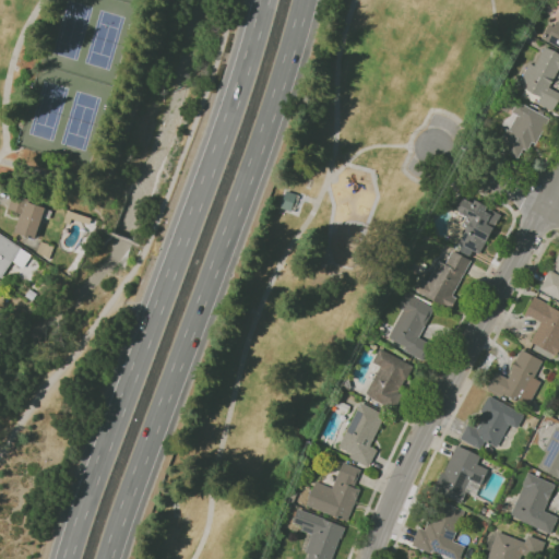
[(558,47),(542,38),(549,24),(554,26),(557,21),(558,22),(558,47)]
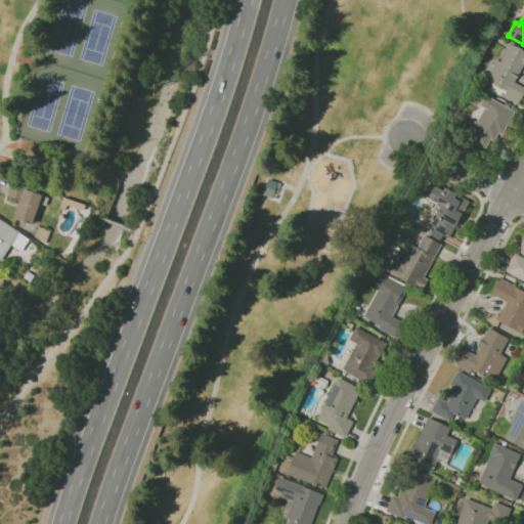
[(523,95),(519,104),(505,97),(507,94),(504,92),(501,96),(489,90),(493,83),(486,79),(496,59),(501,61),(513,42),(523,48),(523,64),(515,82),(523,86),(523,95)]
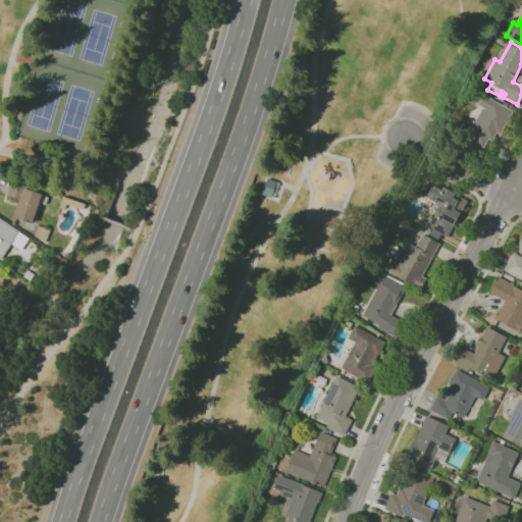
[(483,148),(464,138),(473,120),(475,121),(483,106),(479,104),(484,95),(514,111),(501,135),(497,133),(492,141),(488,139),(483,148)]
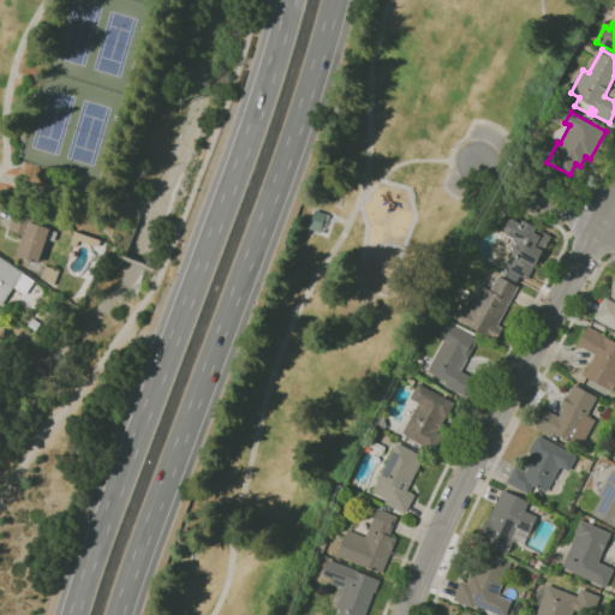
[(314,210),(326,214),(324,218),(320,232),(309,228),(314,210)]
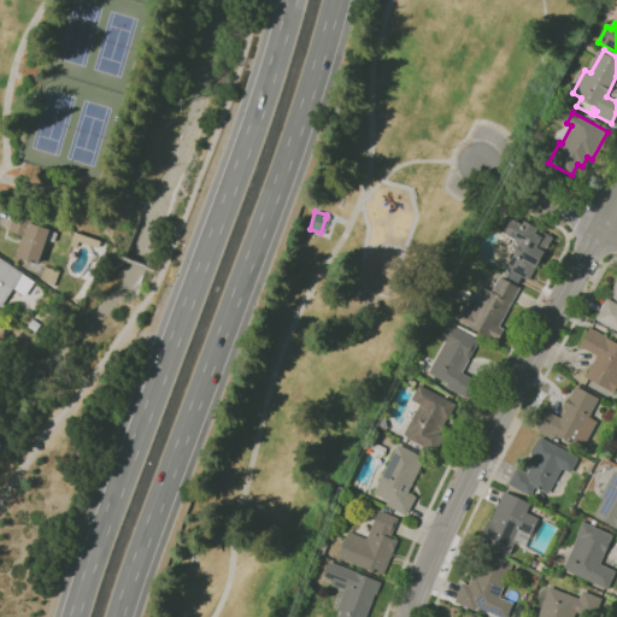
[(40,263),(19,257),(19,254),(21,254),(27,236),(10,230),(16,215),(36,221),(35,224),(51,229),(51,230),(58,233),(56,241),(47,239),(40,263)]
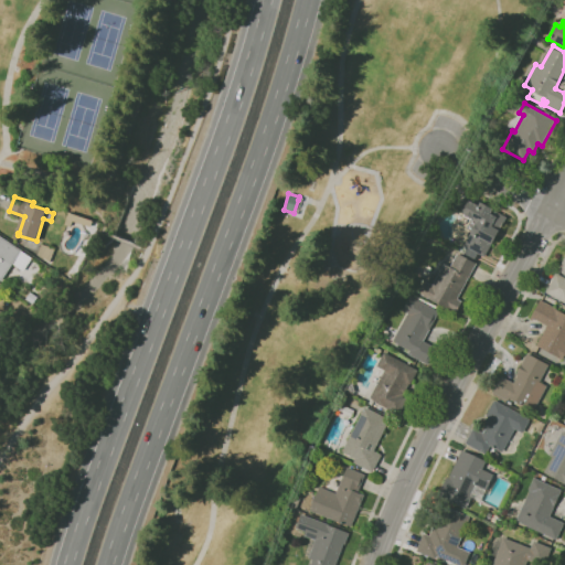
[(486,256),(465,245),(472,232),(467,228),(471,220),(464,216),(466,213),(462,211),(470,196),(479,202),(478,203),(480,204),(481,201),(493,208),(491,212),(496,214),(496,215),(498,216),(492,225),(500,230),(493,243),(492,243),(486,256)]
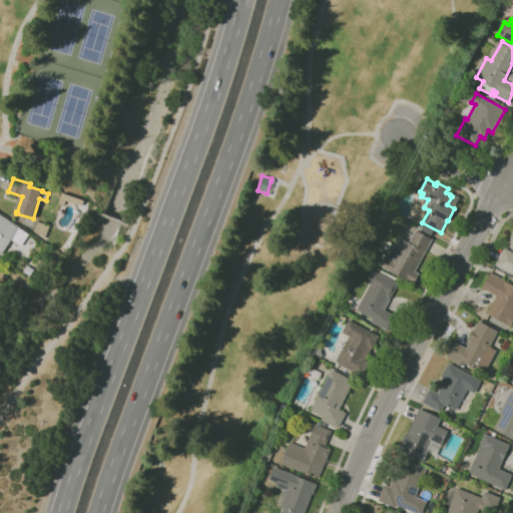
[(82,206),(66,201),(65,205),(59,203),(63,192),(84,199),(82,206)]
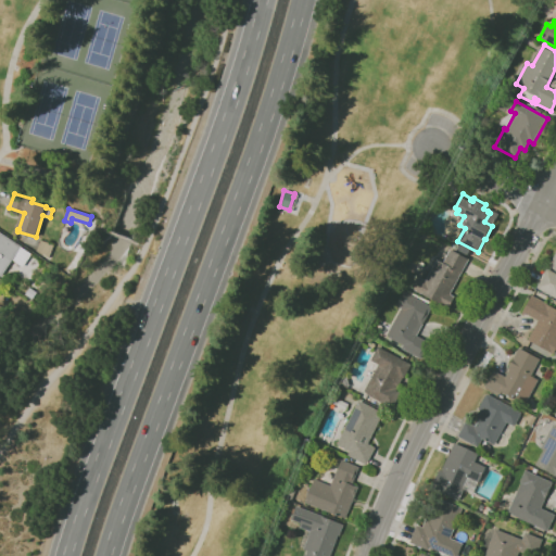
[(2,277),(0,275),(0,231),(22,245),(22,247),(33,253),(23,267),(13,261),(2,277)]
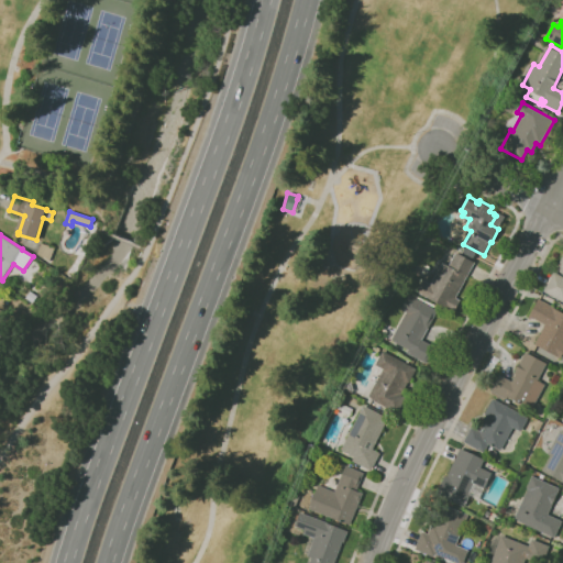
[(39,253),(42,243),(55,249),(51,261),(39,253)]
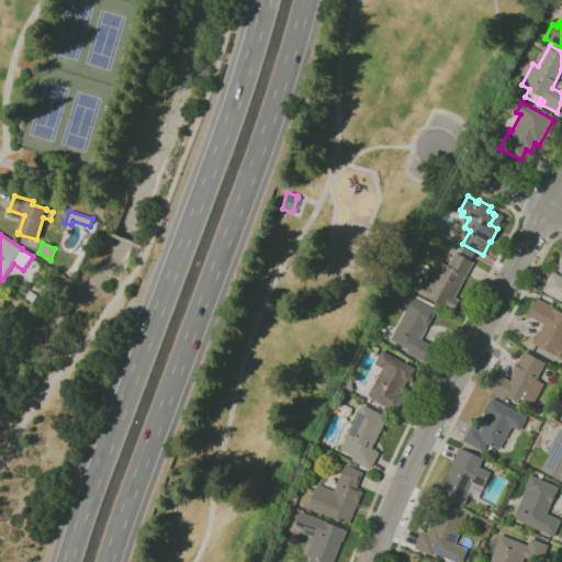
[(453,312),(446,307),(446,306),(427,296),(427,298),(416,292),(423,279),(430,283),(442,261),(449,265),(456,251),(474,261),(456,298),(460,300),(453,312)]
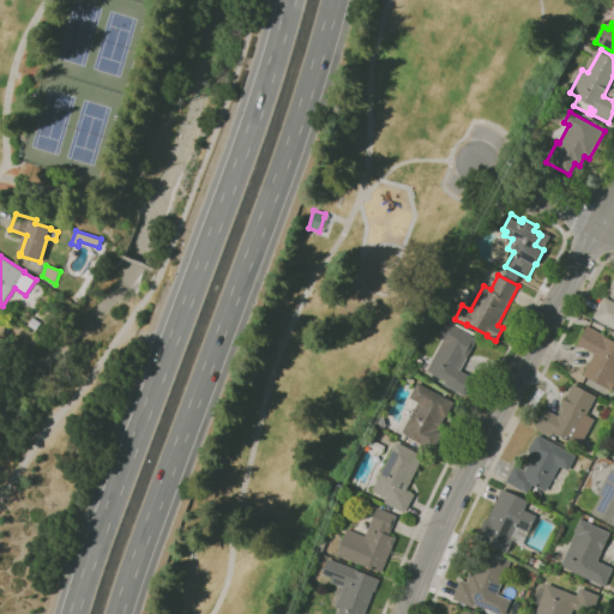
[(613,327),(594,318),(606,296),(606,294),(613,280),(613,327)]
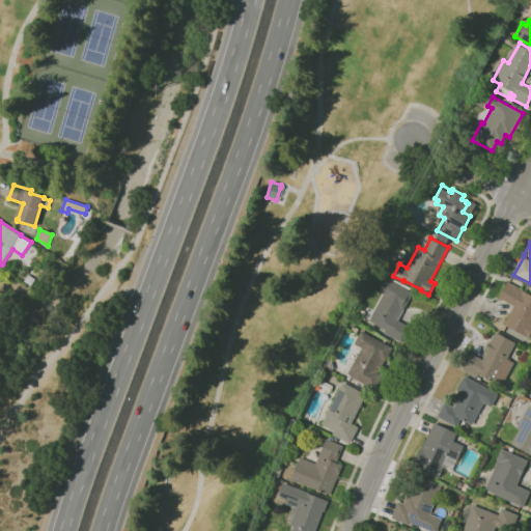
[(402,342),(385,333),(386,330),(372,323),(373,322),(369,320),(384,294),(379,291),(387,278),(389,279),(391,277),(412,288),(411,291),(413,292),(398,319),(412,327),(402,342)]
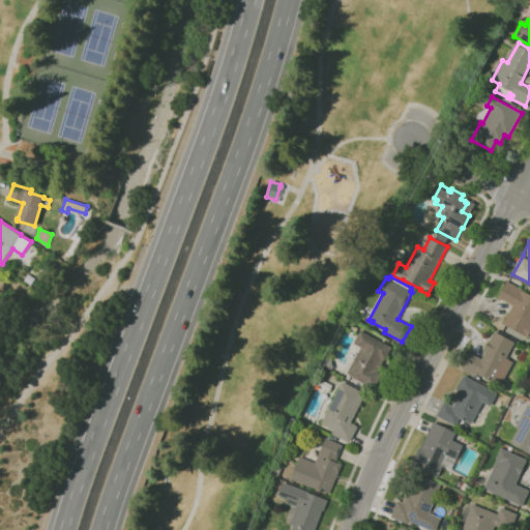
[(529,331),(527,337),(503,323),(513,305),(501,298),(500,300),(497,299),(507,282),(529,293),(529,331)]
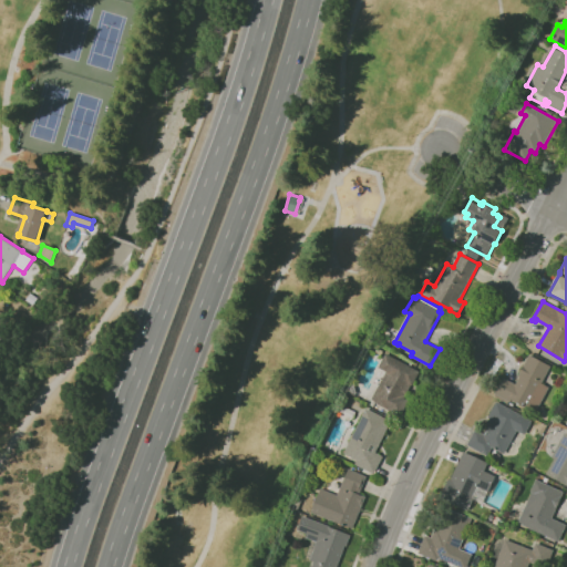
[(401,414),(393,410),(392,411),(374,401),(372,399),(387,371),(379,367),(385,353),(420,371),(412,385),(411,384),(404,398),(409,400),(401,414)]
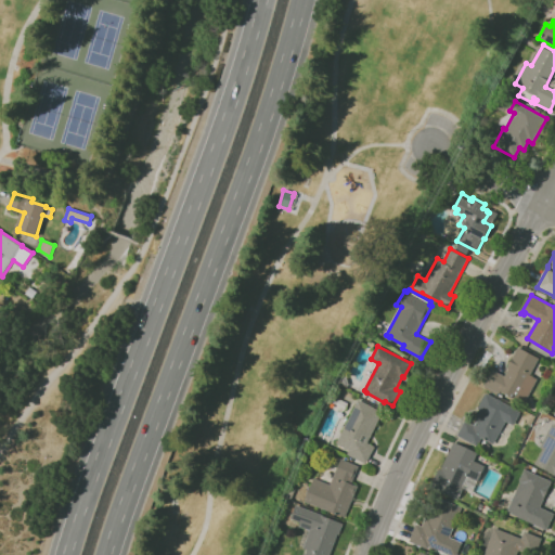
[(517,400),(501,390),(499,394),(483,386),(493,369),(505,375),(508,369),(507,368),(519,347),(540,358),(530,375),(517,400)]
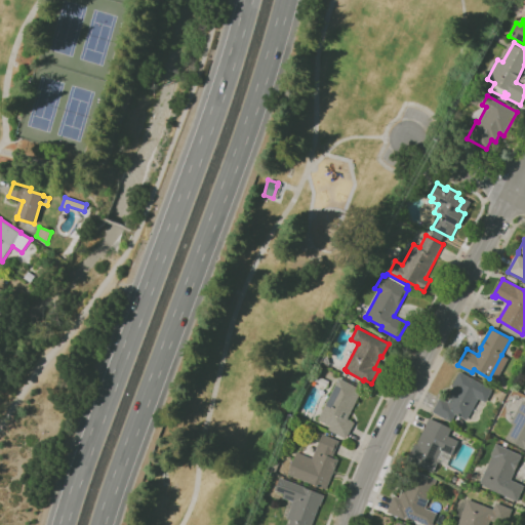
[(328,387),(313,379),(319,365),(324,368),(320,376),(326,379),(329,371),(335,374),(331,385),(329,384),(328,387)]
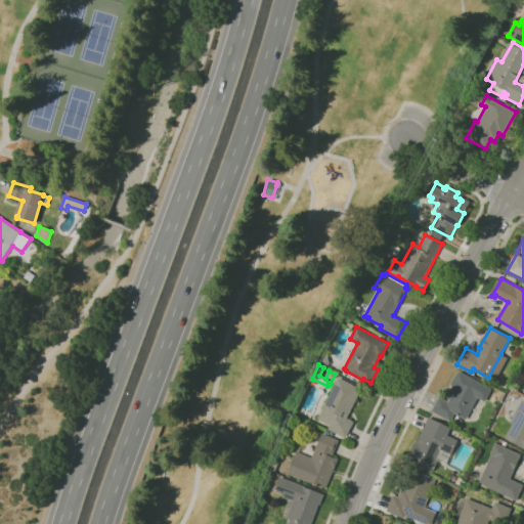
[(450,421),(432,410),(439,396),(447,400),(454,387),(451,385),(457,373),(459,373),(460,370),(492,389),(485,401),(478,397),(466,419),(455,412),(450,421)]
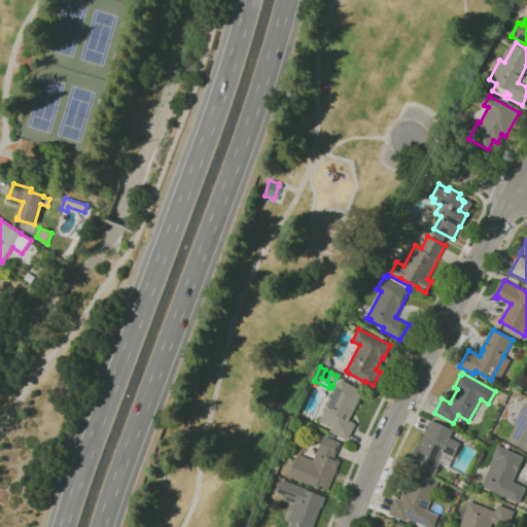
[(348,441),(330,431),(331,428),(319,421),(341,379),(364,391),(349,420),(356,424),(348,441)]
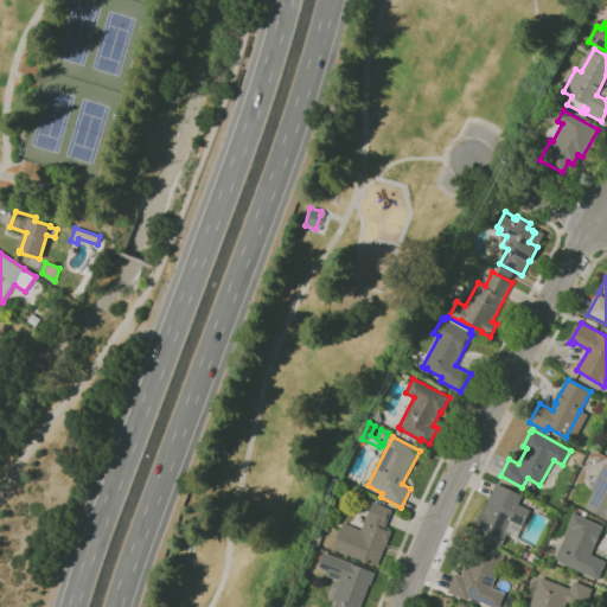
[(606,519),(586,506),(594,491),(590,489),(605,464),(606,465),(606,519)]
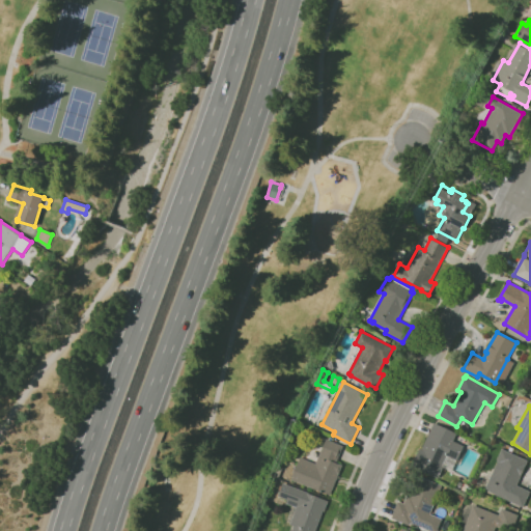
[(438,478),(434,476),(435,475),(413,466),(421,448),(422,449),(435,422),(457,434),(454,441),(465,445),(457,459),(452,471),(443,467),(438,478)]
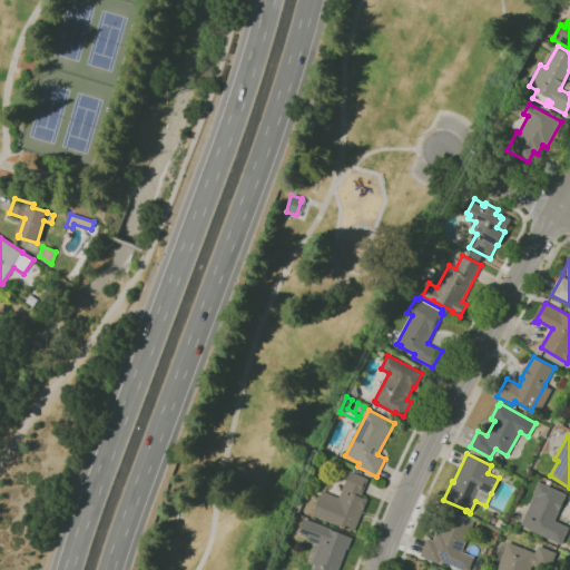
[(355,531),(313,514),(323,491),(338,498),(344,484),(345,484),(351,472),(369,480),(361,497),(369,500),(355,531)]
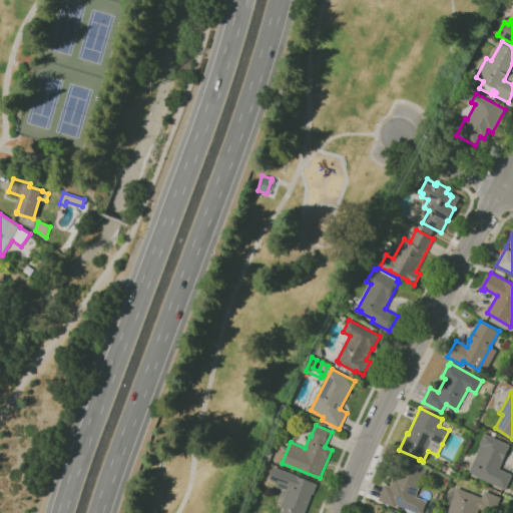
[(512,475),(506,489),(472,474),(473,473),(470,471),(482,444),(481,444),(486,434),(510,445),(499,469),(512,475)]
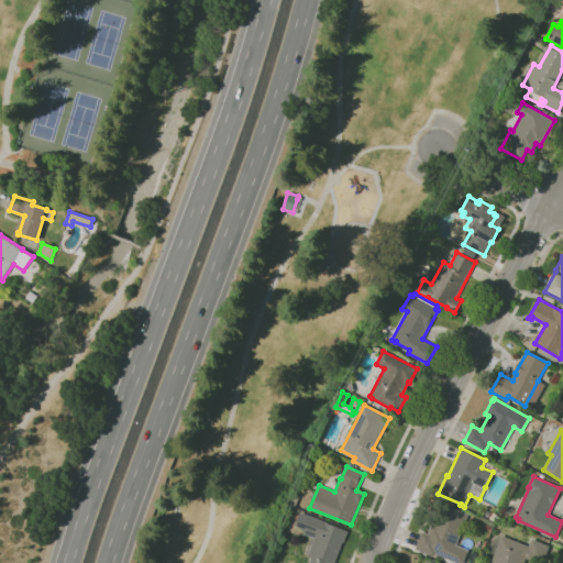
[(463,562),(457,562),(434,553),(433,556),(416,549),(422,531),(429,533),(432,523),(434,525),(443,504),(468,515),(456,544),(468,550),(463,562)]
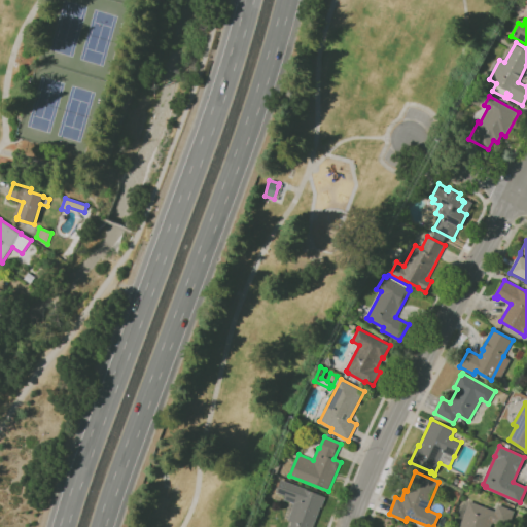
[(289,526),(292,522),(288,521),(294,503),(283,499),(284,495),(277,492),(282,479),(308,489),(307,489),(326,496),(322,507),(321,507),(313,526),(289,526)]
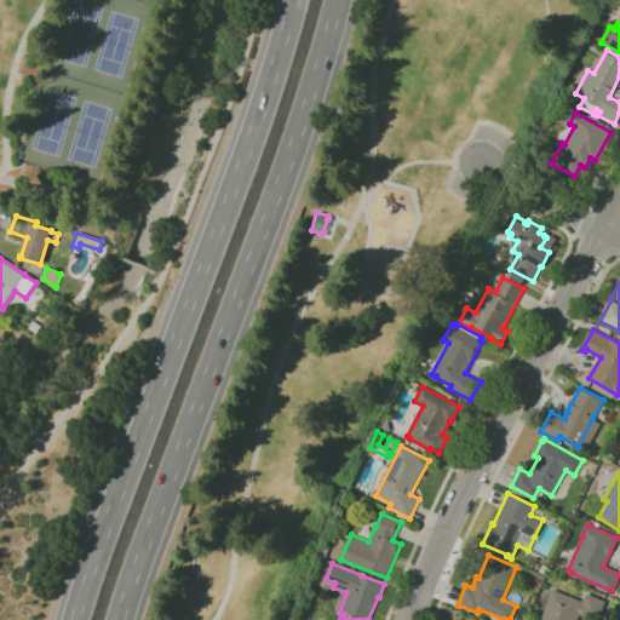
[(578,619),(540,619),(554,590),(584,601),(586,593),(606,601),(598,619),(595,619),(580,614),(578,619)]
